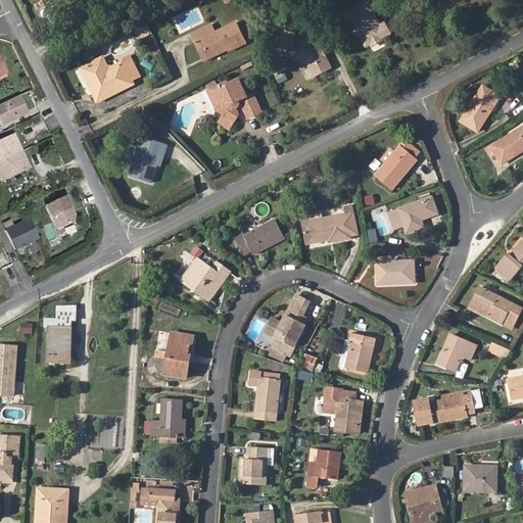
[(374,0),(370,0),(346,14),(350,22),(353,20),(359,30),(360,30),(363,35),(362,36),(369,48),(374,46),(377,46),(382,43),(383,40),(388,37),(382,28),(375,14),(380,11),(374,0)]
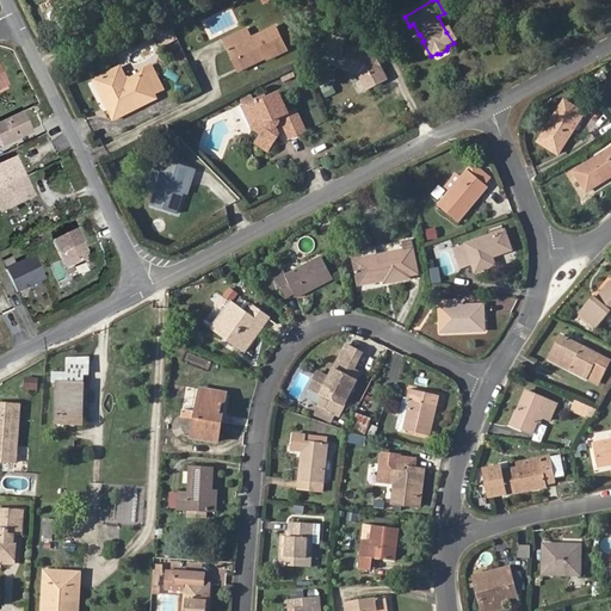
[(240,43),(250,66),(288,48),(275,23),(253,34),(248,25),(227,37),(232,48),(240,43)]
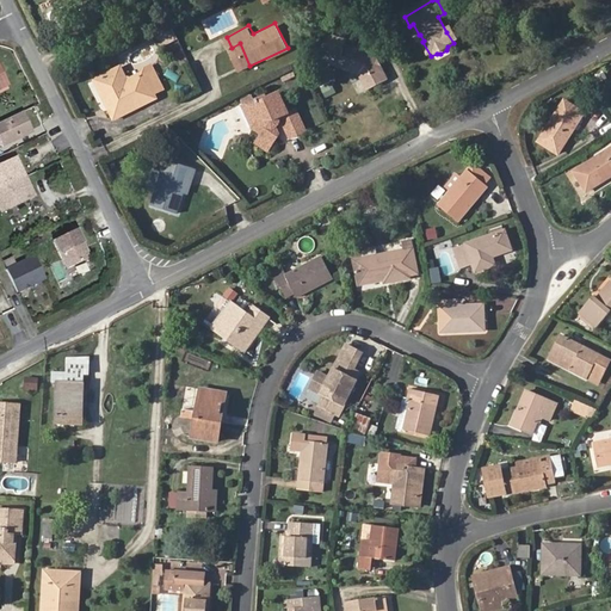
[(174,30),(155,36),(159,47),(178,41),(174,30)]
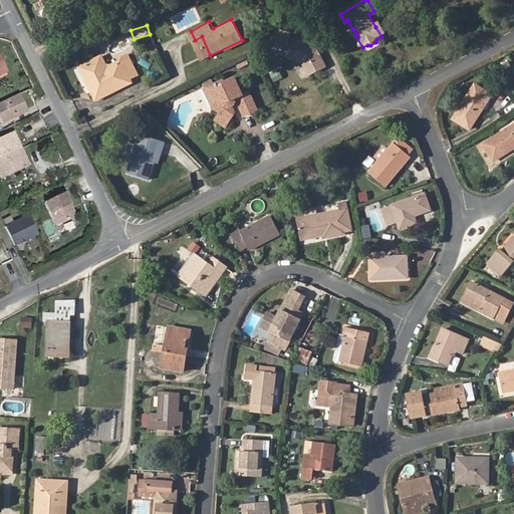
[(380,25),(375,27),(381,36),(386,34),(380,25)]
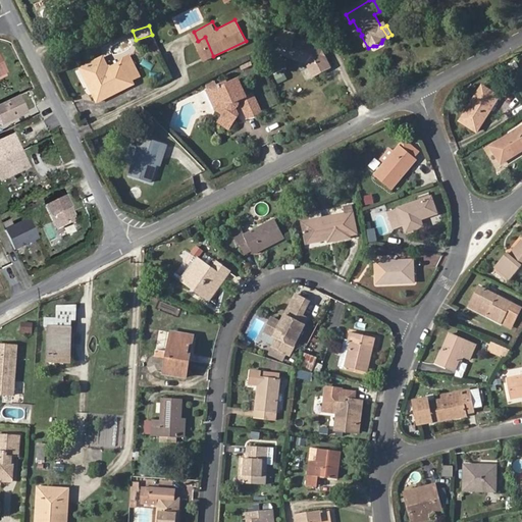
[(324,49),(325,42),(310,37),(308,44),(296,41),(297,37),(285,33),(281,45),(282,49),(292,52),(291,57),(309,63),(317,77),(334,68),(324,49)]
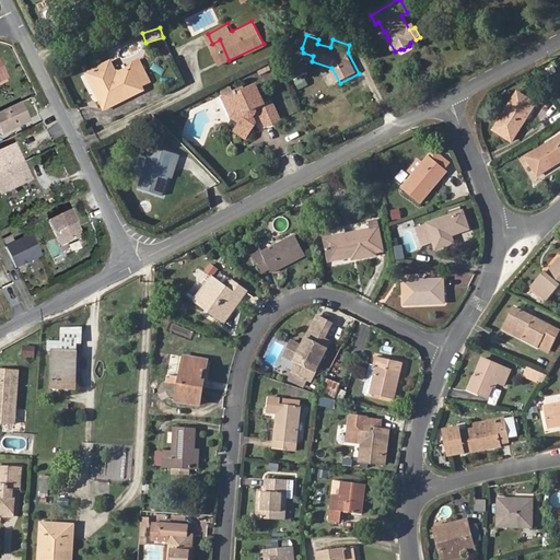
[(222,63),(229,60),(220,39),(212,44),(222,63)]
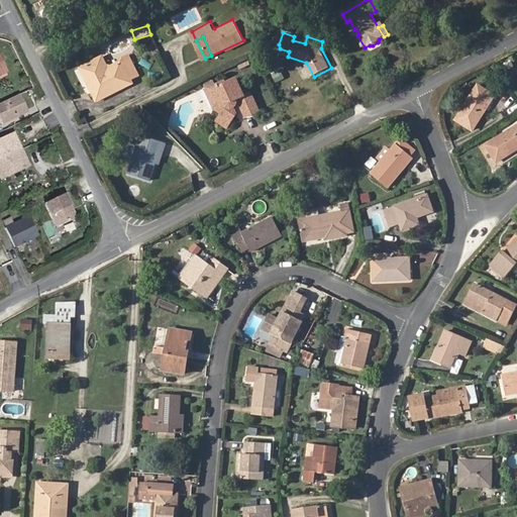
[(0,76),(9,73),(0,54),(0,76)]
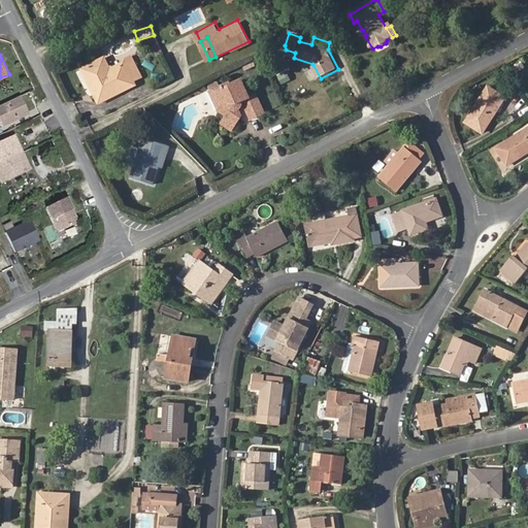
[(102,61),(96,63),(103,75),(108,73),(102,61)]
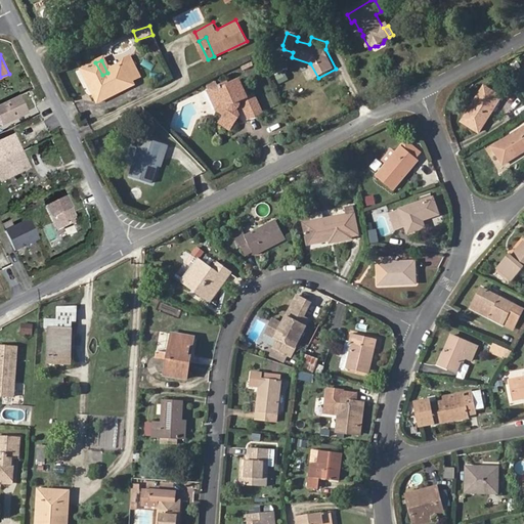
[(102,75),(95,62),(82,70),(99,101),(126,88),(125,86),(132,82),(124,64),(107,73),(102,75)]
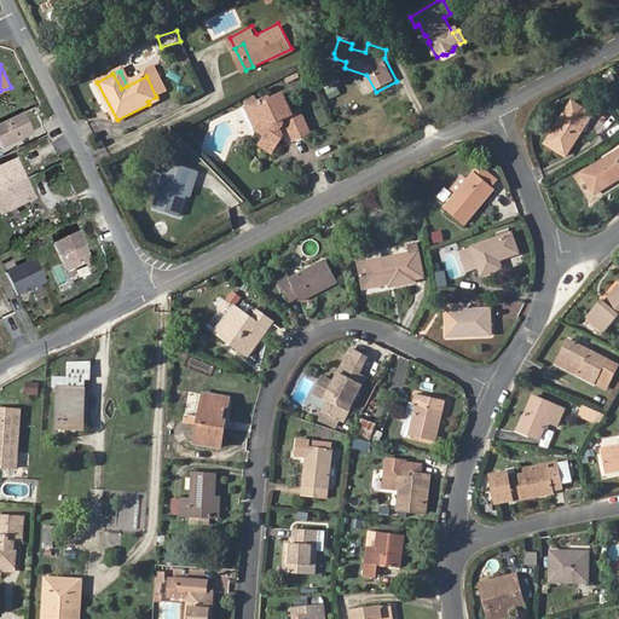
[(264,125),(258,133),(267,137),(266,144),(281,146),(284,129),(282,128),(282,126),(287,127),(290,121),(300,139),(314,132),(304,111),(295,115),(285,97),(272,103),(270,99),(254,108),(264,125)]
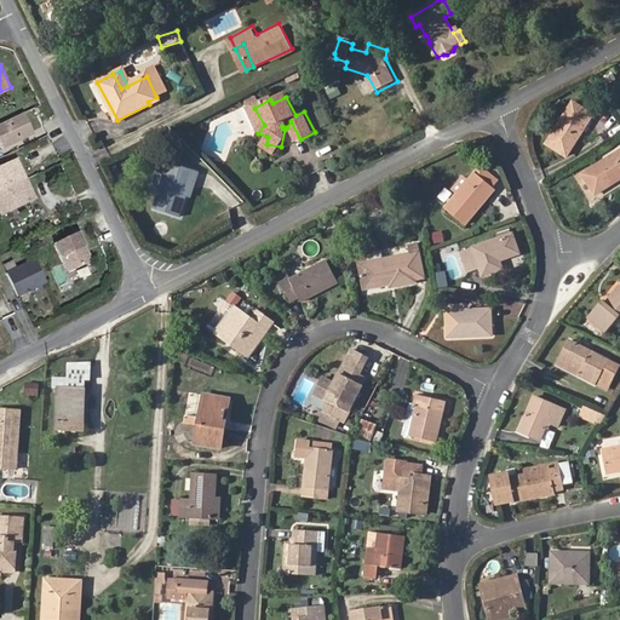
[(593,116),(573,103),(546,147),(567,159),(593,116)]
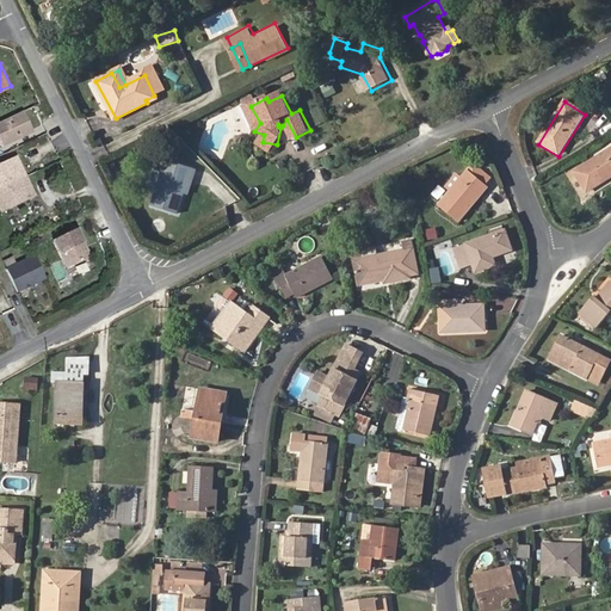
[(242,110),(254,131),(260,123),(251,106),(242,110)]
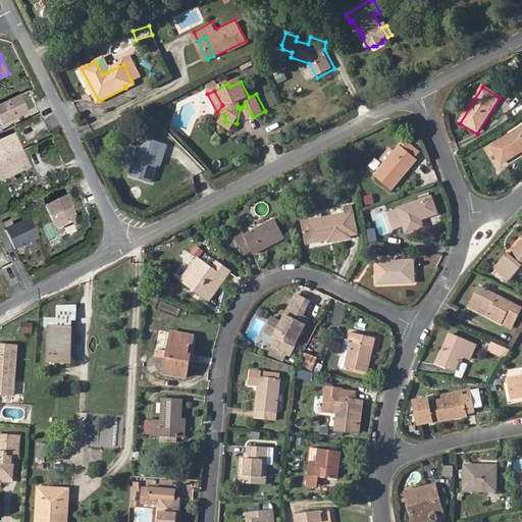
[(0,104),(0,125),(30,112),(20,94),(0,104)]
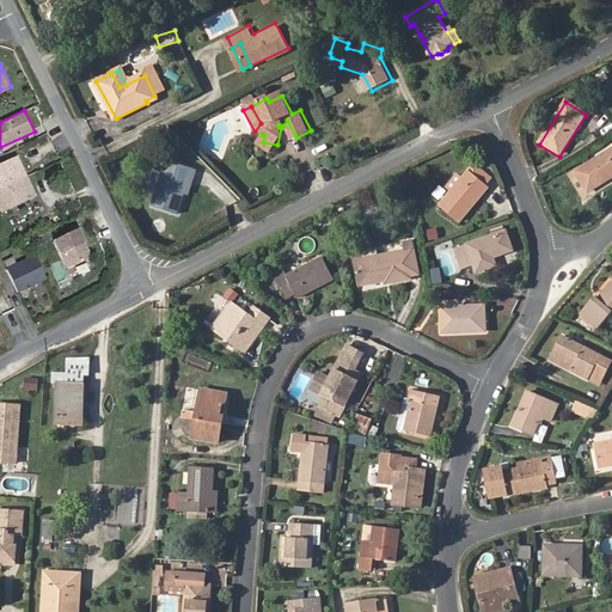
[(353,122),(343,126),(348,142),(357,140),(353,122)]
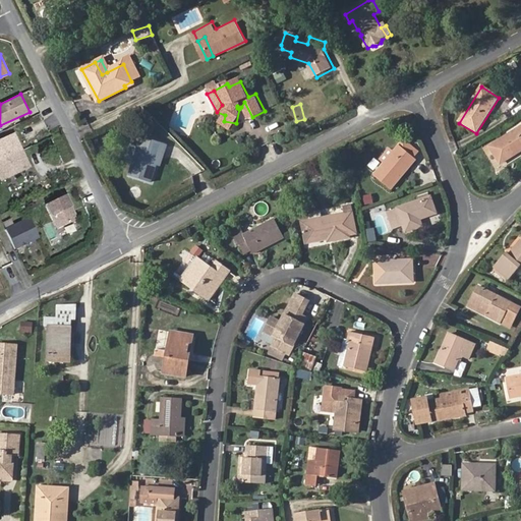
[(520,128),(489,148),(499,165),(520,151),(520,128)]
